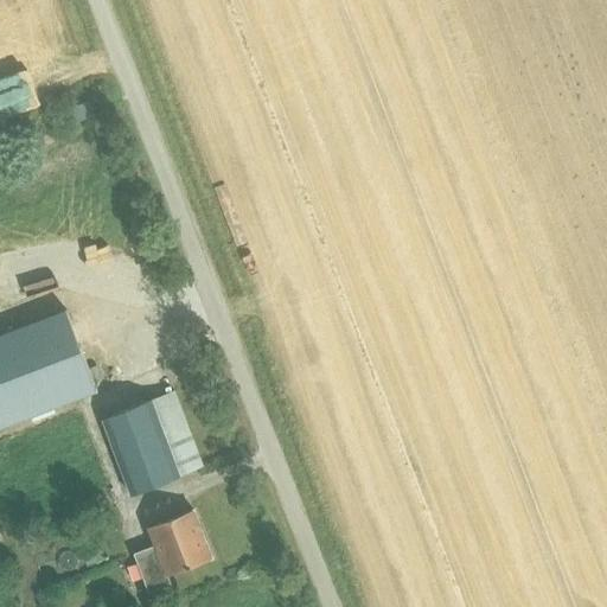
[(90,101),(68,108),(74,125),(96,117),(90,101)]
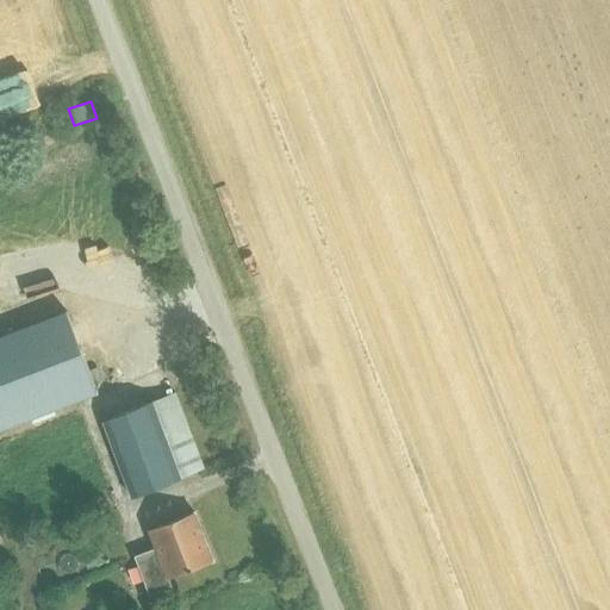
[(67,311),(0,336),(0,429),(98,392),(67,311)]
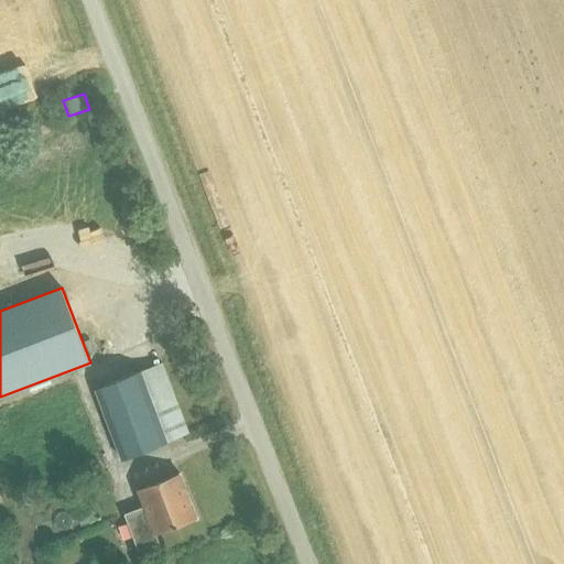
[(187,433),(176,400),(162,364),(95,389),(122,458),(167,442),(167,441),(187,433)]
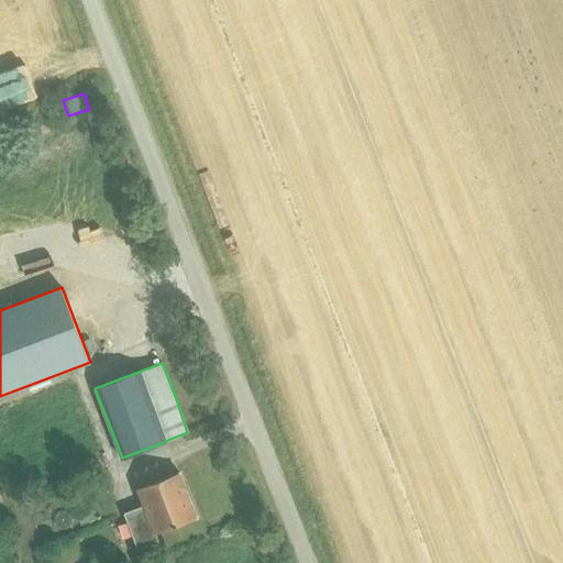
[(180,473),(138,488),(144,506),(124,512),(139,550),(158,542),(155,533),(197,517),(180,473)]
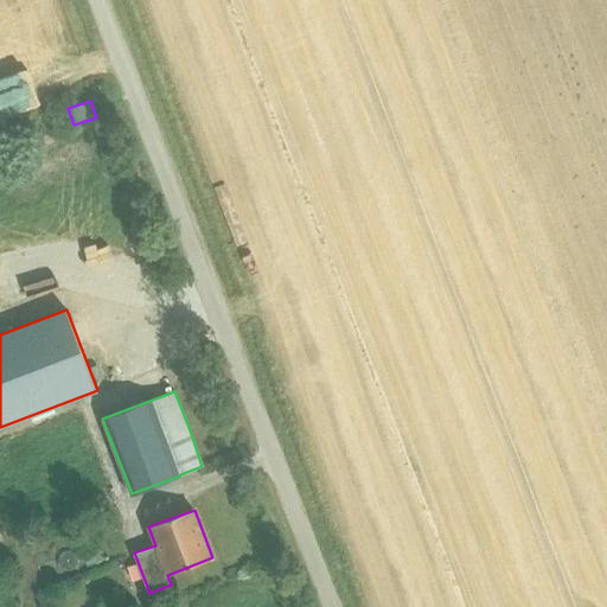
[(93,553),(83,556),(88,567),(97,563),(93,553)]
